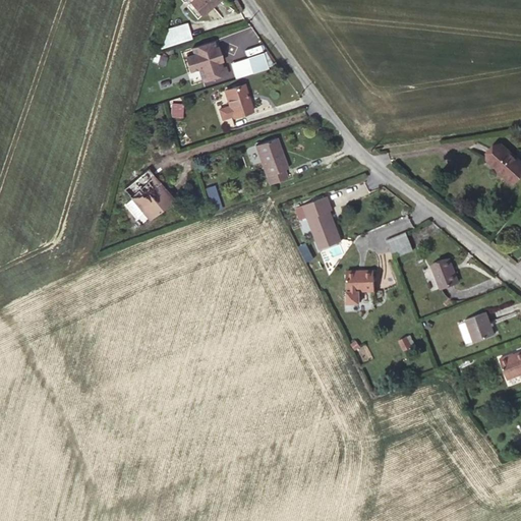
[(238,15),(225,0),(200,0),(199,1),(212,15),(205,20),(216,34),(238,15)]
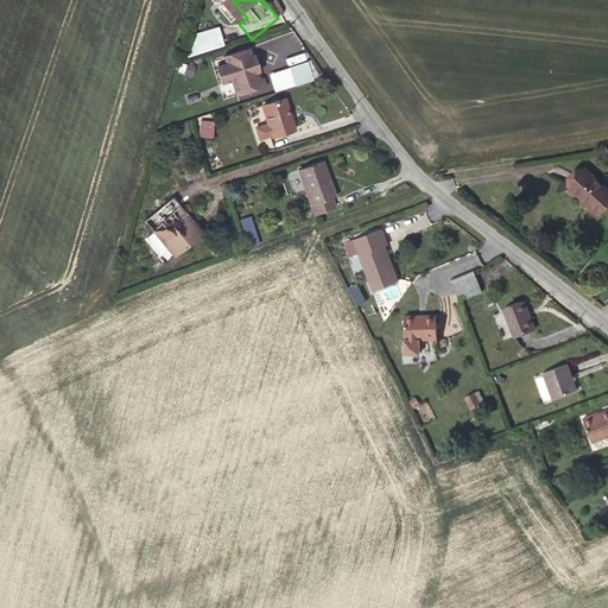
[(194,31),(195,44),(221,40),(220,29),(194,31)]
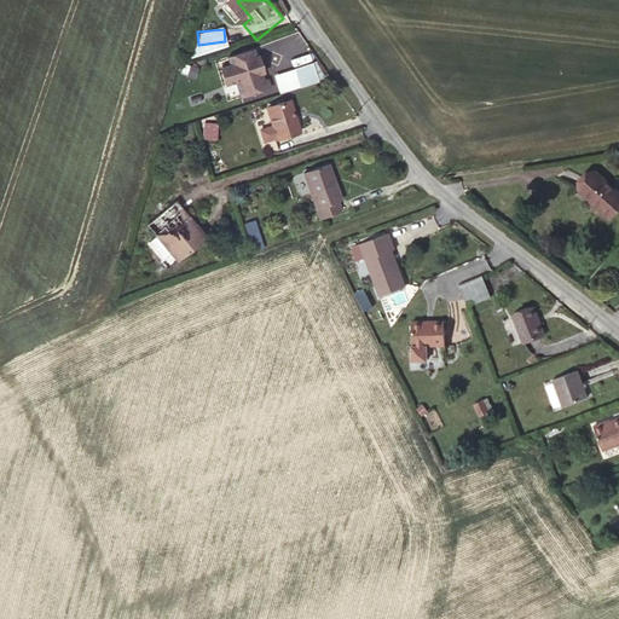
[(314,62),(294,69),(301,88),(322,80),(314,62)]
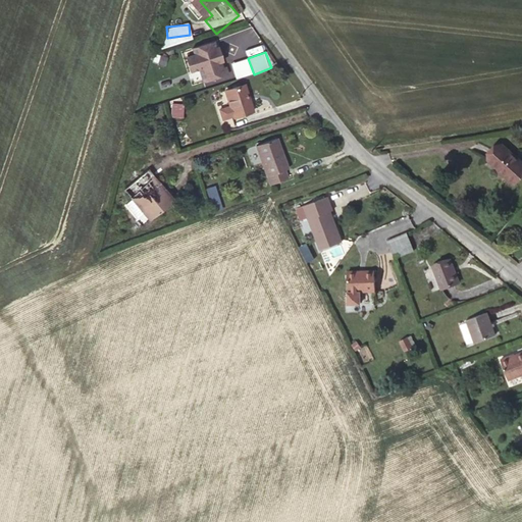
[(230,58),(206,65),(215,97),(245,89),(243,81),(238,82),(230,58)]
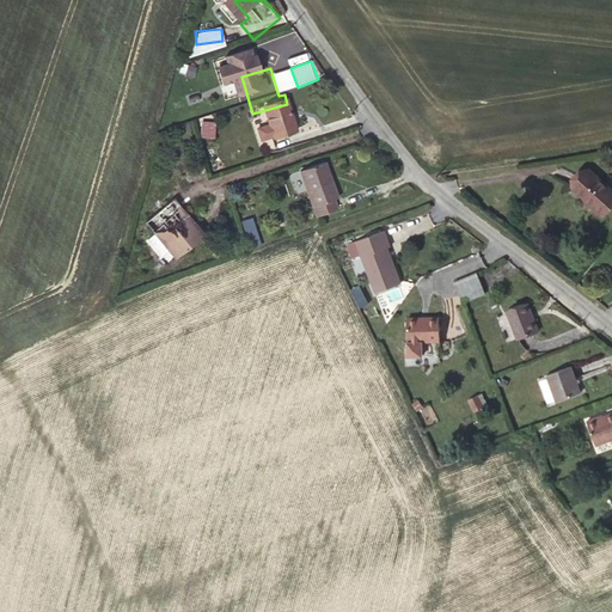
[(304,120),(279,127),(288,159),(313,152),(304,120)]
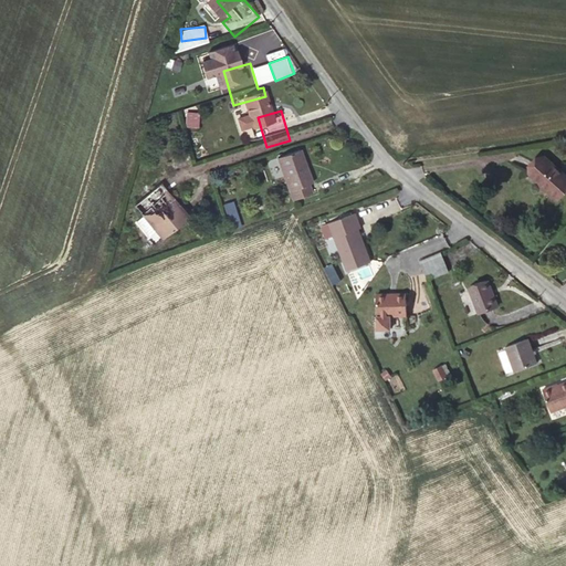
[(199,127),(199,112),(186,112),(186,127),(199,127)]
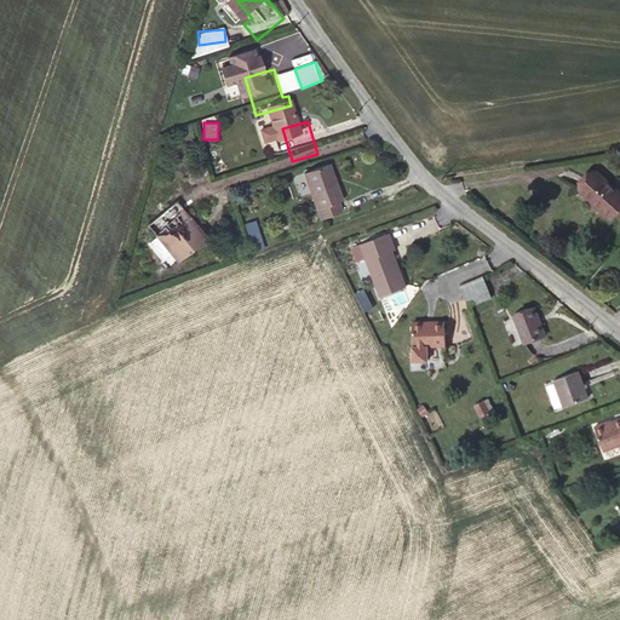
[(619,172),(604,164),(593,183),(619,197),(619,172)]
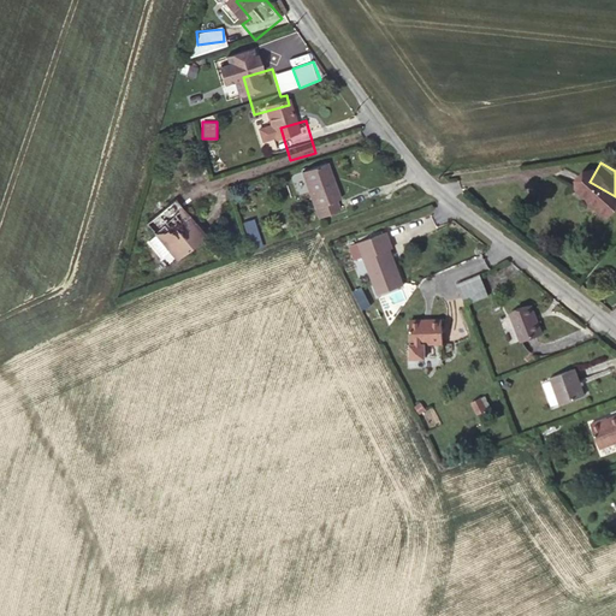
[(354,189),(349,177),(324,185),(339,229),(361,221),(357,213),(361,212),(356,199),(353,200),(350,190),(354,189)]
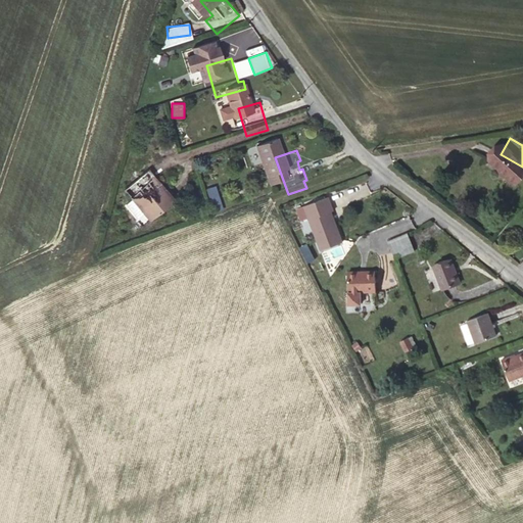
[(179,189),(168,173),(142,191),(149,200),(142,205),(152,221),(159,215),(165,224),(190,205),(183,195),(180,198),(176,192),(179,189)]
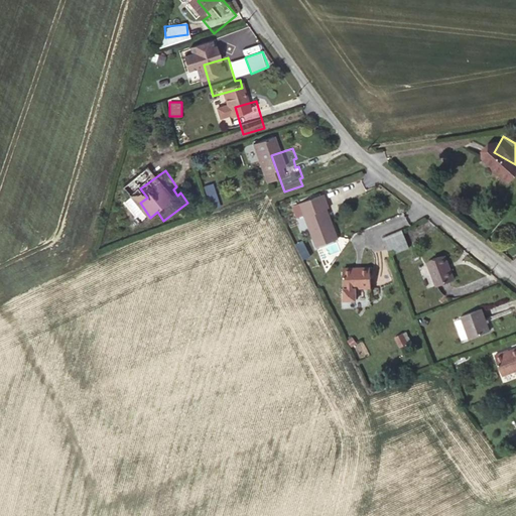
[(211,210),(220,207),(214,183),(205,185),(211,210)]
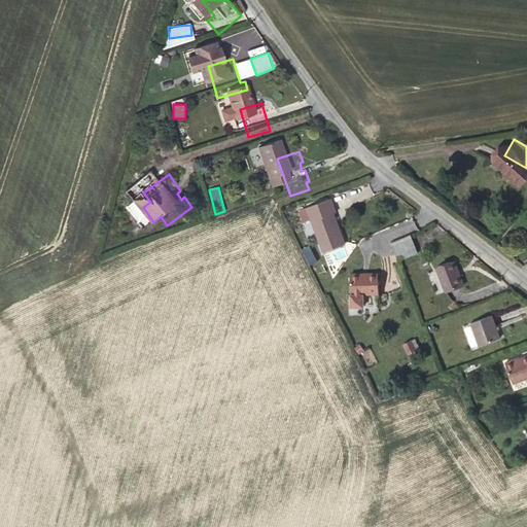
[(346,210),(321,217),(334,258),(356,251),(350,234),(349,234),(348,232),(350,232),(347,223),(350,222),(346,210)]
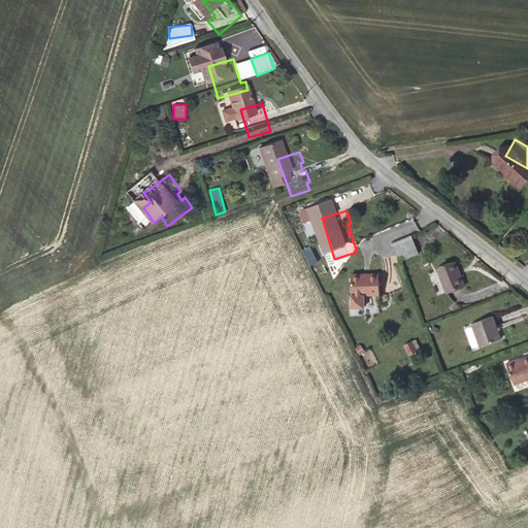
[(429,267),(421,246),(402,254),(407,273),(429,267)]
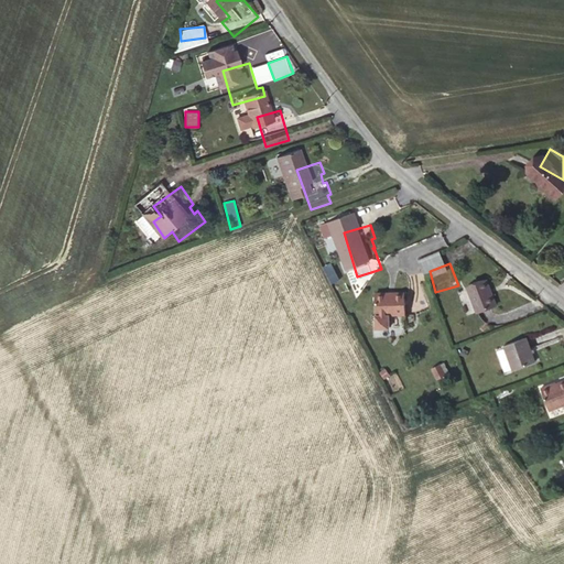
[(498,316),(490,293),(473,300),(479,322),(498,316)]
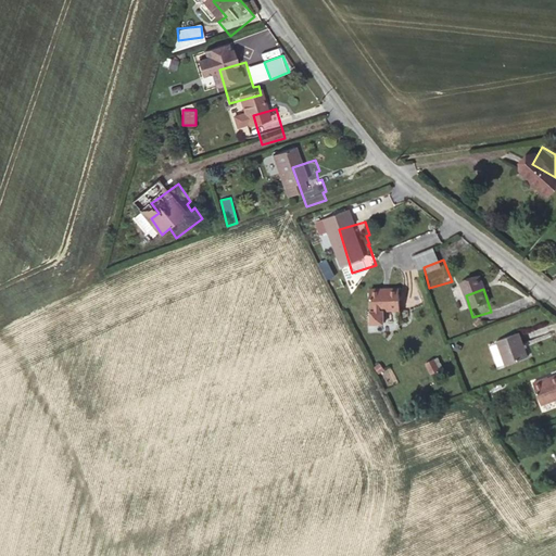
[(389,297),(377,297),(375,330),(388,331),(388,318),(404,319),(405,298),(395,298),(394,299),(389,299),(389,297)]
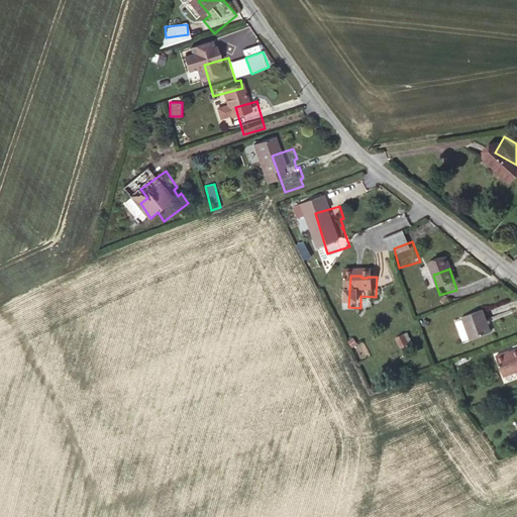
[(483,336),(474,315),(453,323),(461,345),(483,336)]
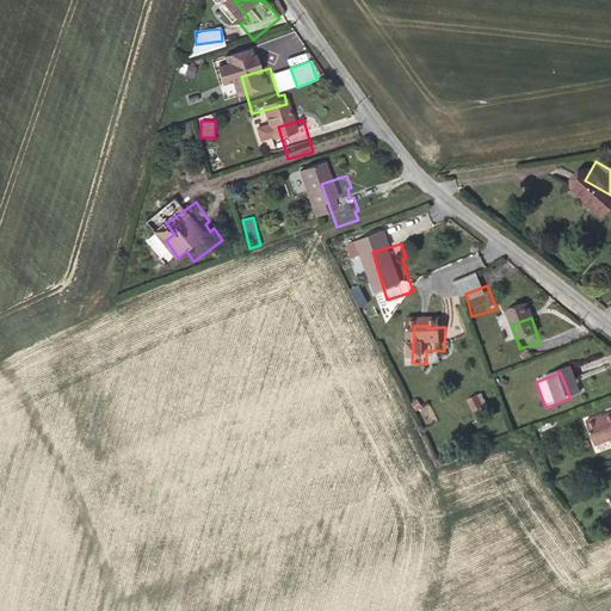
[(475,408),(470,397),(462,401),(467,412),(475,408)]
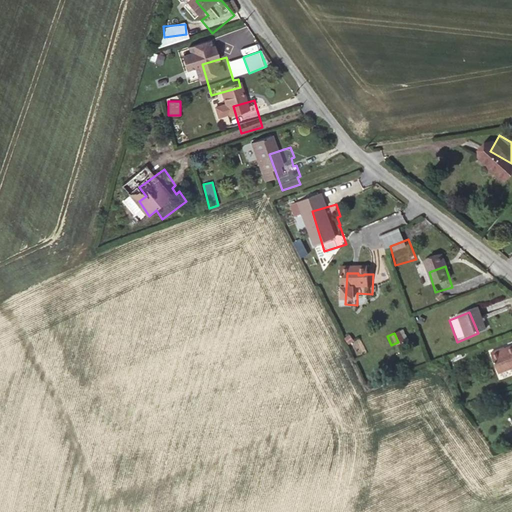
[(398,342),(391,345),(394,352),(404,347),(401,341),(398,342)]
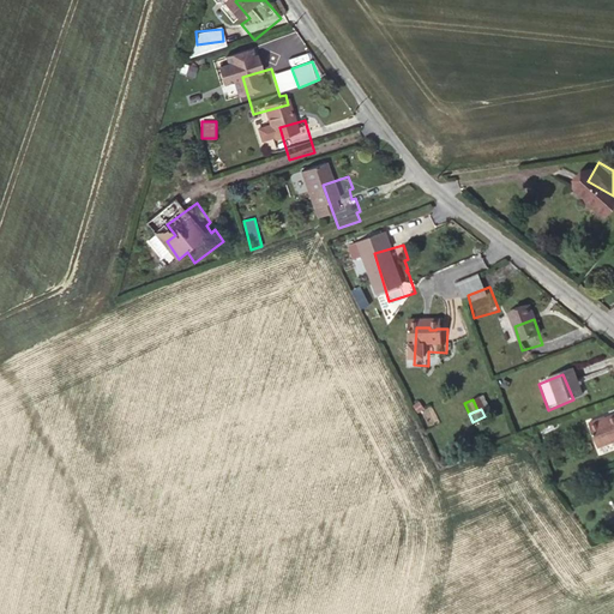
[(613,435),(613,433),(606,415),(587,425),(585,421),(577,425),(587,447),(613,435)]
